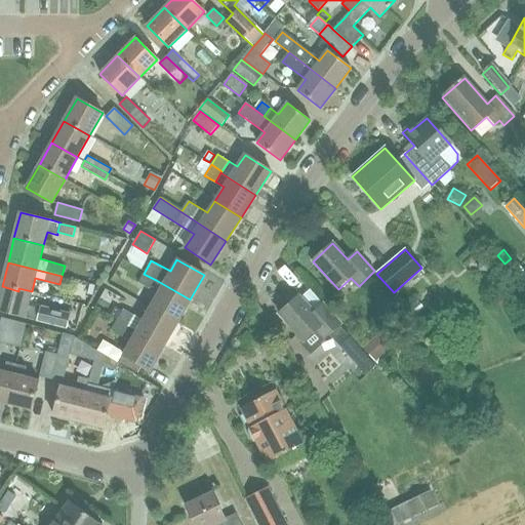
[(524,270),(521,266),(514,273),(524,285),(524,270)]
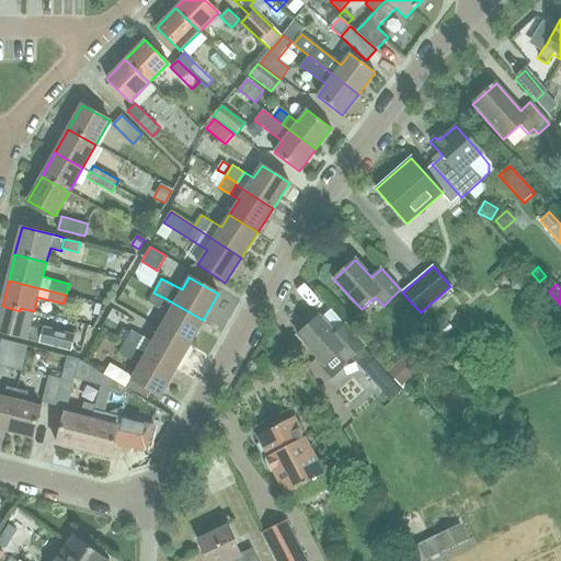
[(161,309),(167,299),(153,293),(148,301),(161,309)]
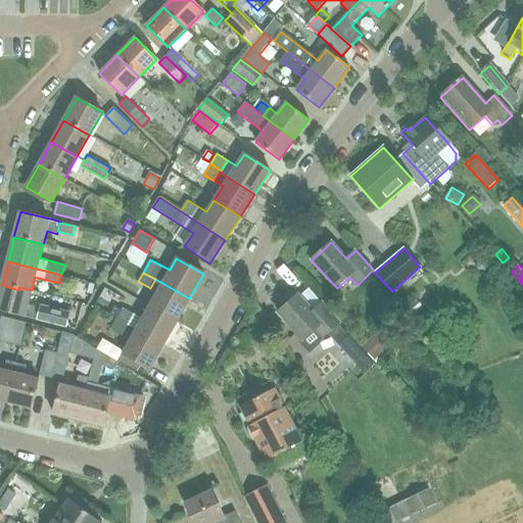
[(149,306),(176,322),(189,298),(162,283),(149,306)]
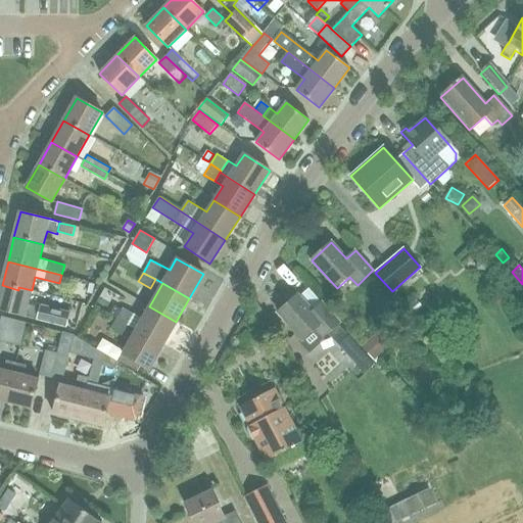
[(0,291),(0,310),(67,326),(75,328),(77,320),(69,319),(70,313),(41,305),(40,307),(29,304),(32,290),(18,287),(18,290),(2,285),(0,291)]
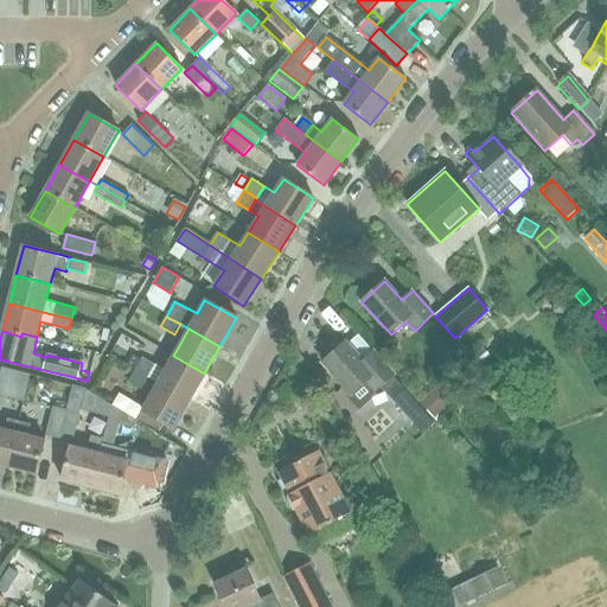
[(375,393),(394,375),(374,352),(363,362),(346,342),(323,363),(351,395),(365,382),(375,393)]
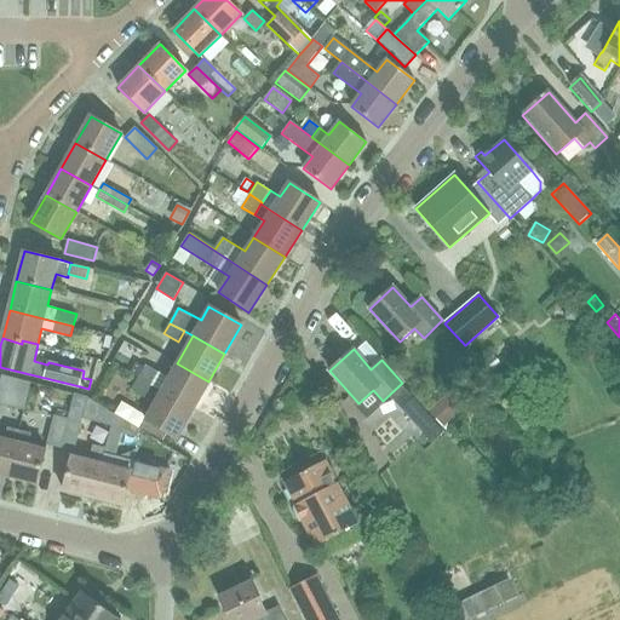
[(131,372),(139,377),(153,384),(160,372),(145,363),(144,367),(137,362),(131,372)]
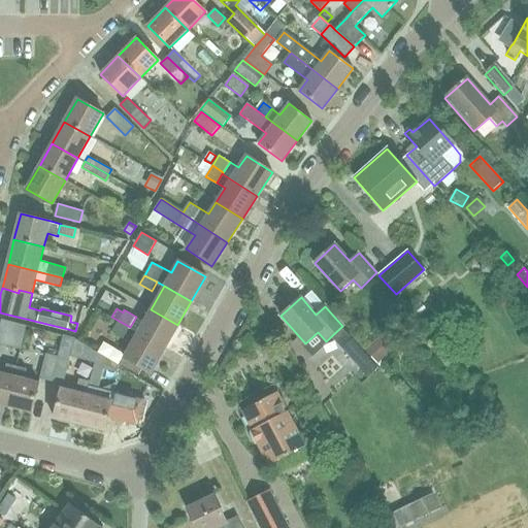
[(177,325),(151,309),(137,334),(164,349),(177,325)]
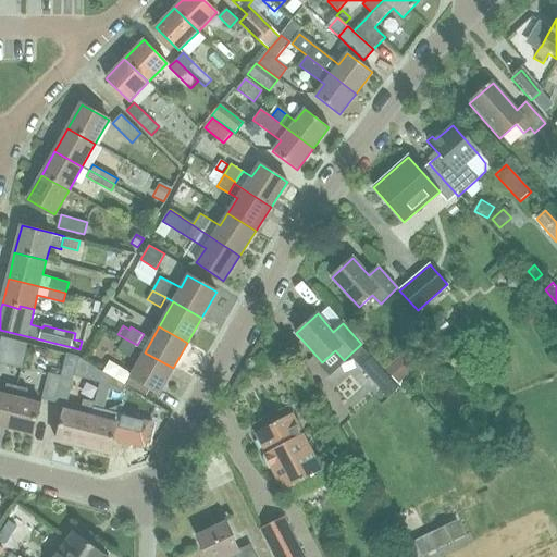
[(1,336),(0,341),(0,348),(25,356),(28,343),(1,336)]
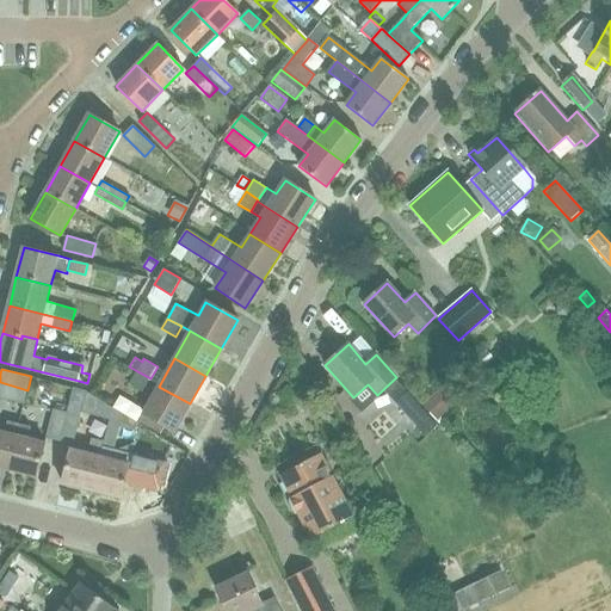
[(150,378),(137,371),(130,386),(142,393),(150,378)]
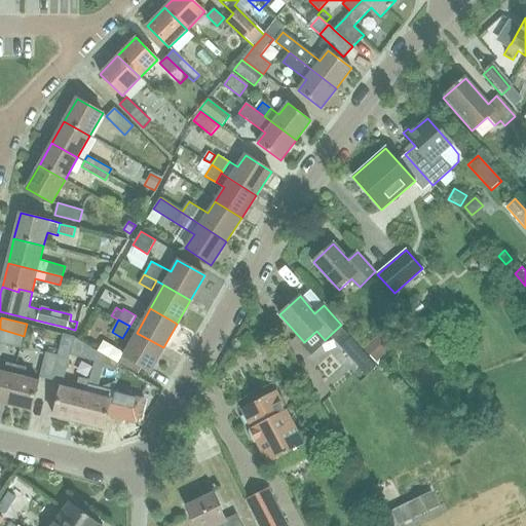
[(104,343),(108,330),(95,325),(89,338),(104,343)]
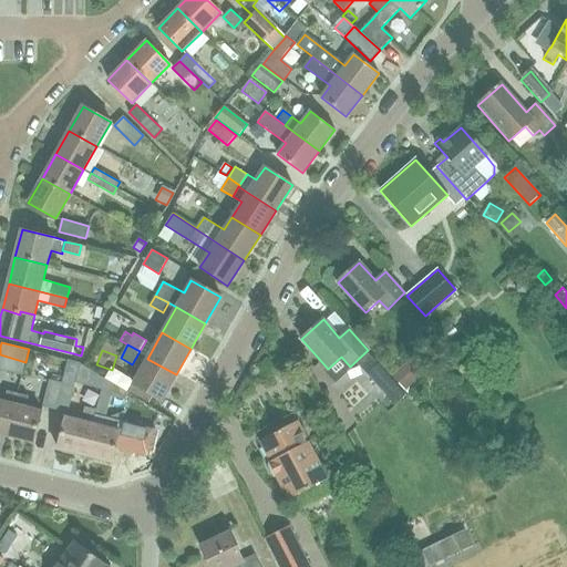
[(26,362),(0,354),(0,369),(22,374),(26,362)]
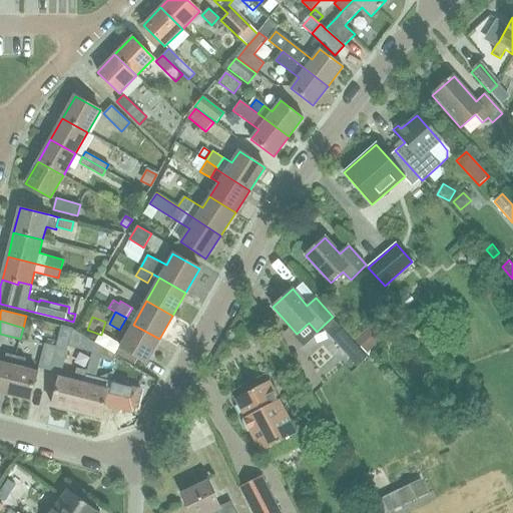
[(62,374),(68,349),(73,328),(62,325),(57,346),(51,371),(62,374)]
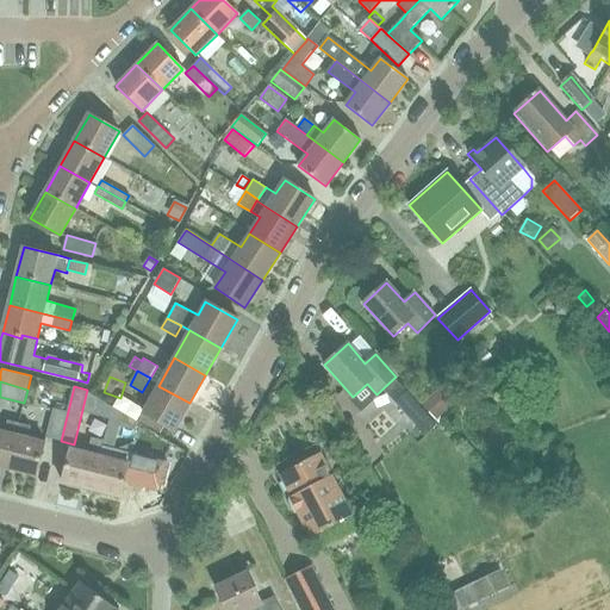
[(190,403),(159,386),(143,415),(165,427),(174,431),(190,403)]
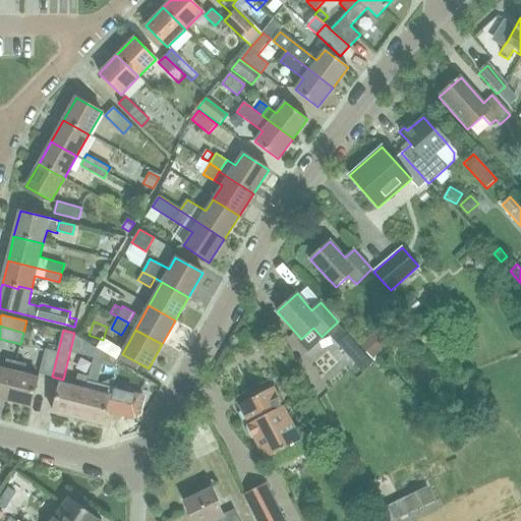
[(375,333),(360,347),(372,360),(388,347),(375,333)]
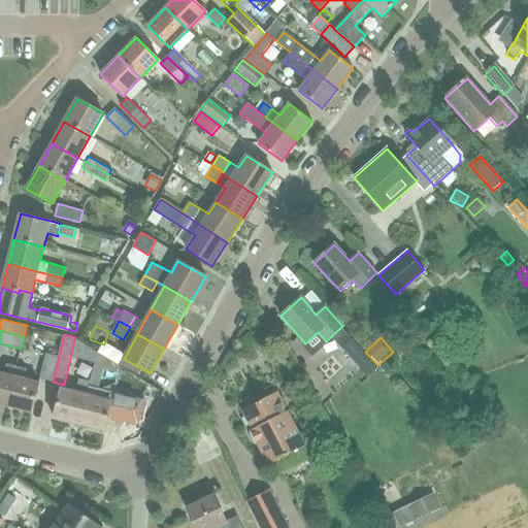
[(350,339),(340,349),(361,371),(370,362),(350,339)]
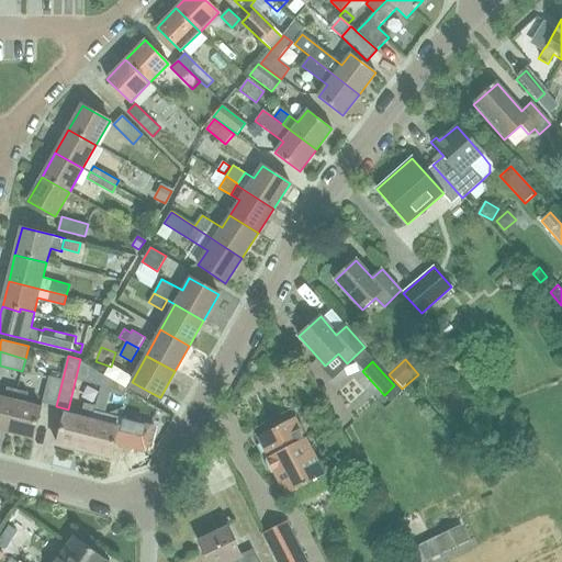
[(43,403),(56,406),(63,379),(49,375),(43,403)]
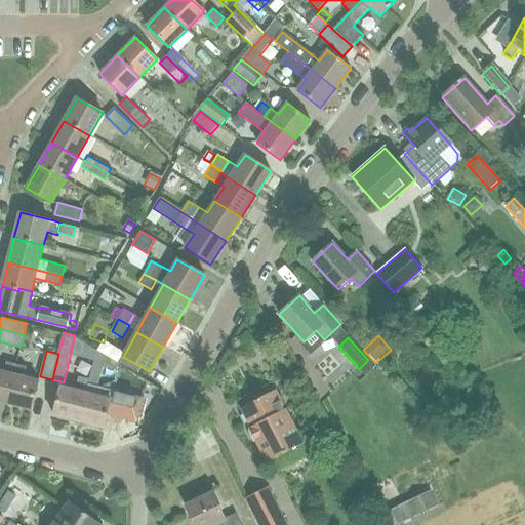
[(106,356),(103,366),(117,370),(119,363),(106,356)]
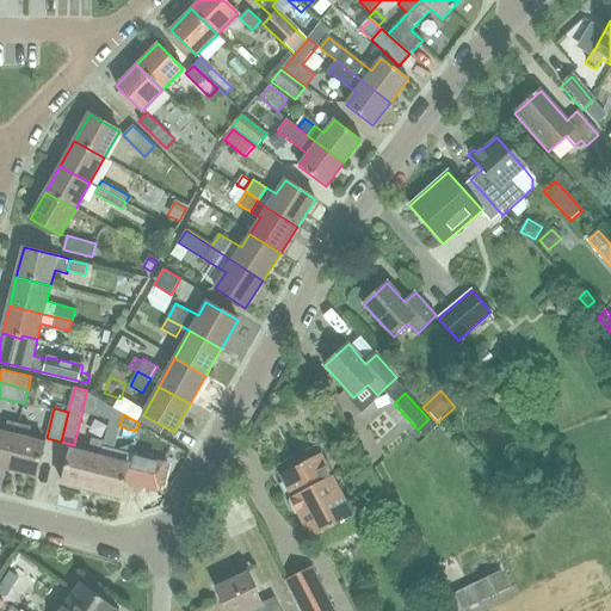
[(143,415),(139,423),(161,436),(165,427),(143,415)]
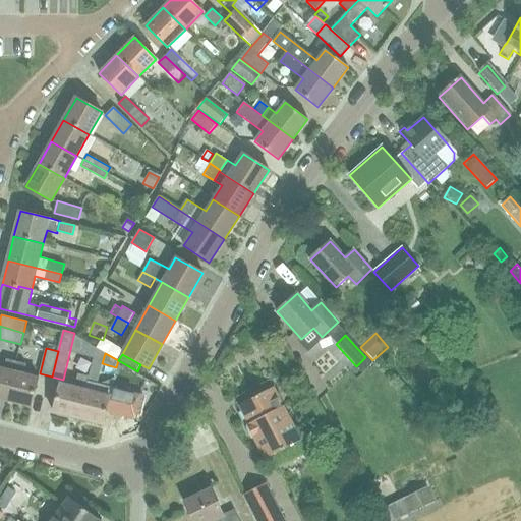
[(365,357),(356,366),(362,374),(372,365),(365,357)]
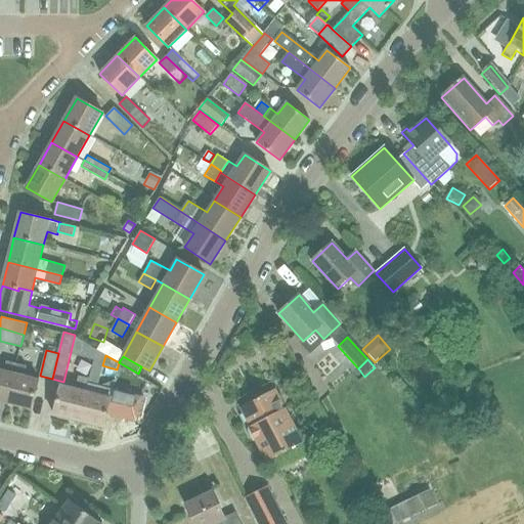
[(0,369),(0,400),(7,402),(14,374),(16,363),(6,361),(4,370),(0,369)]
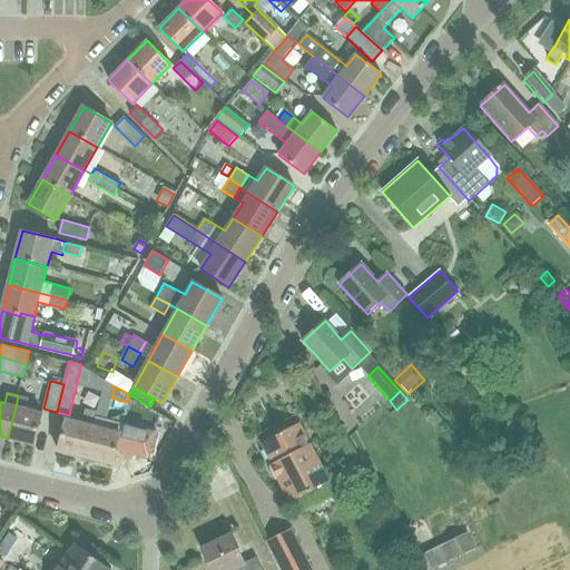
[(16,406),(8,438),(35,444),(43,413),(26,409),(29,397),(18,395),(16,406)]
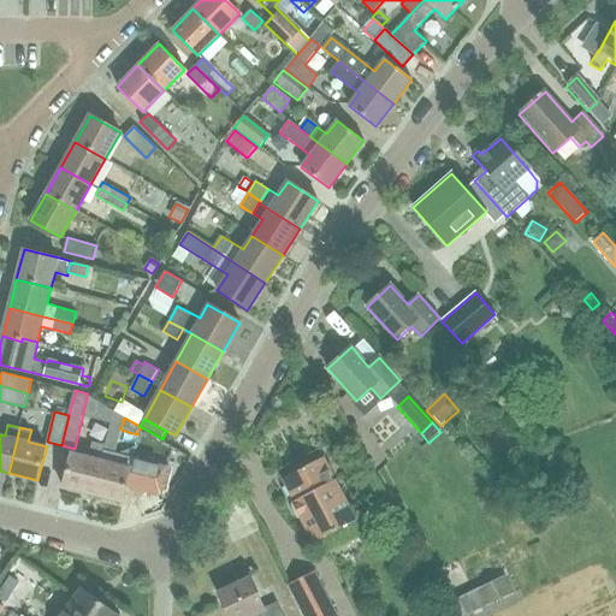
[(146,467),(152,437),(138,434),(131,463),(146,467)]
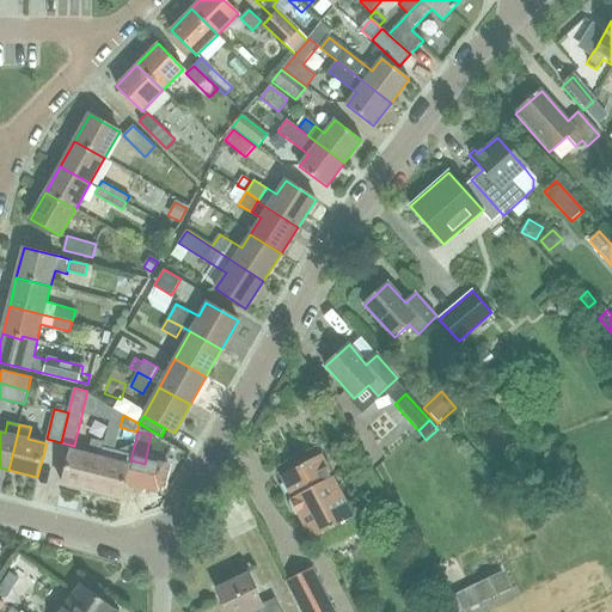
[(62,484),(92,491),(104,442),(92,439),(89,454),(71,450),(62,484)]
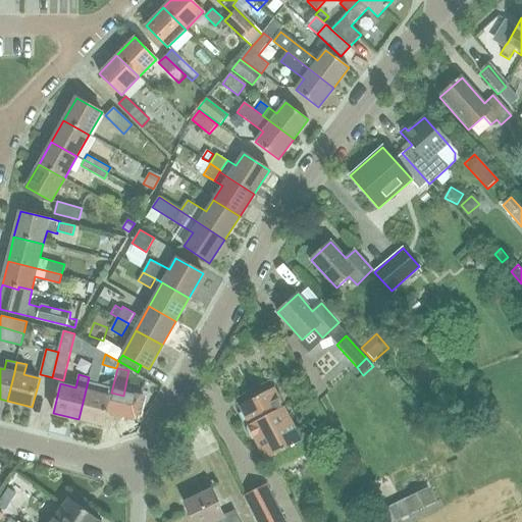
[(89,377),(79,419),(104,425),(111,397),(96,393),(98,383),(89,381),(90,377),(89,377)]
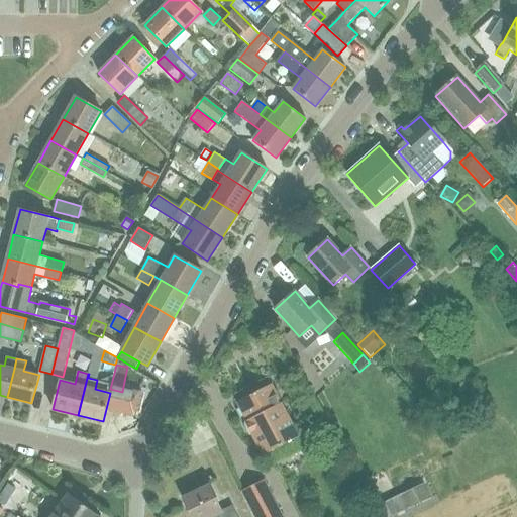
[(268,456),(303,439),(277,386),(241,403),(268,456)]
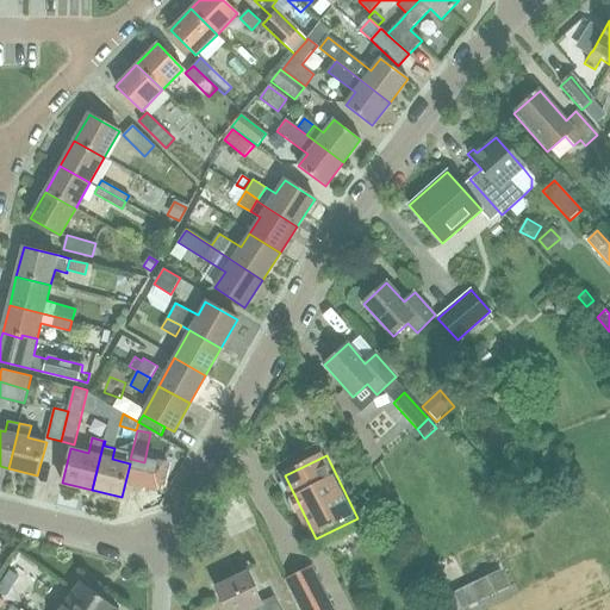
[(286,578),(302,609),(329,609),(334,608),(312,565),(286,578)]
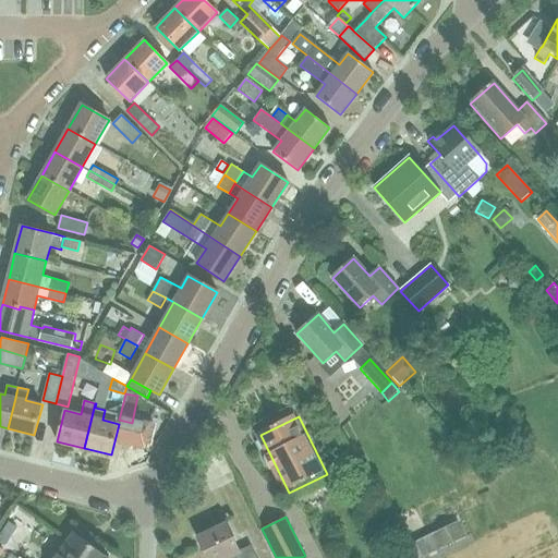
[(459,521),(429,536),(437,550),(466,536),(459,521)]
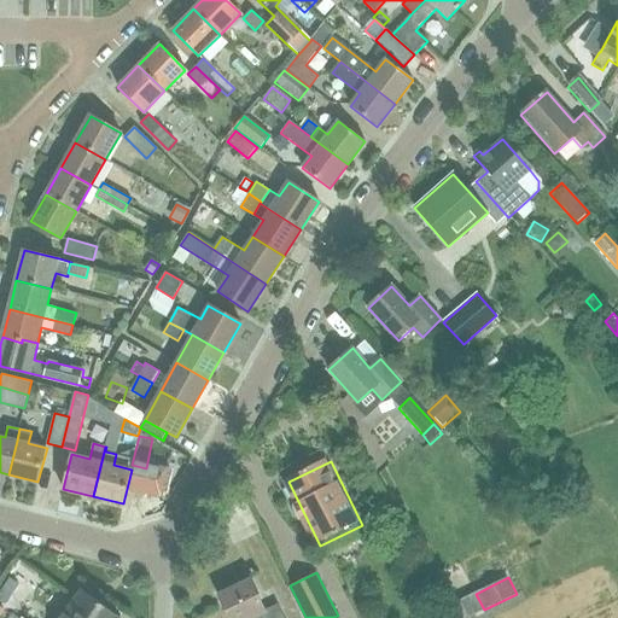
[(258,617),(286,617),(280,604),(269,608),(255,579),(221,595),(231,617),(248,617),(257,614),(258,617)]
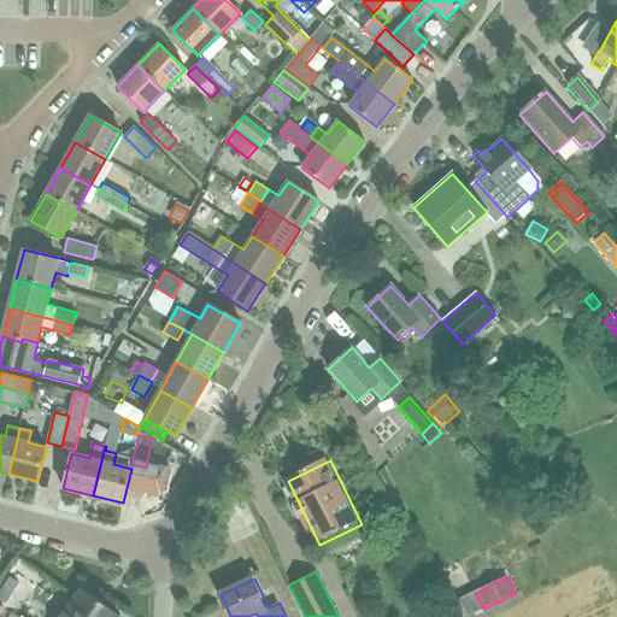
[(119,616),(86,593),(68,616),(119,616)]
